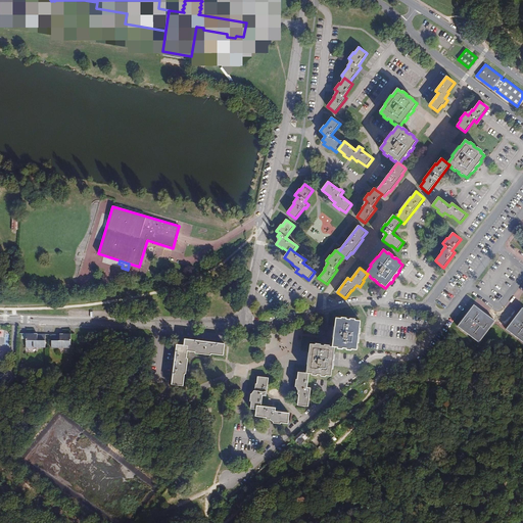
[(479,342),(494,321),(474,305),(458,326),(479,342)]
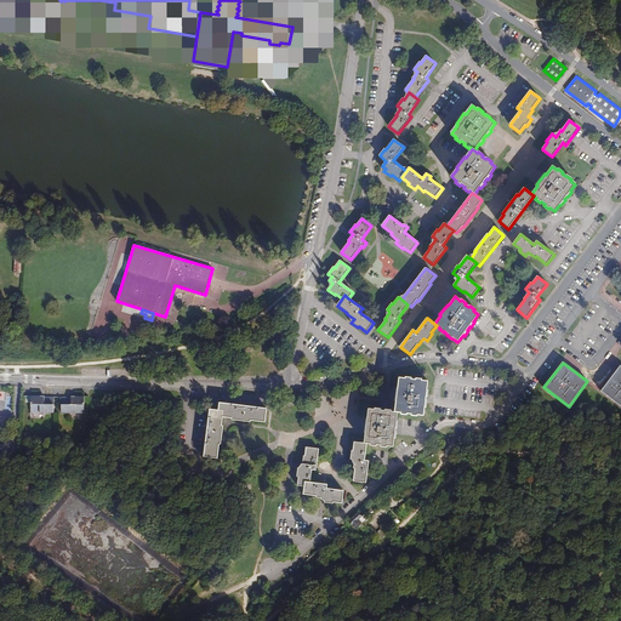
[(620,406),(620,366),(600,391),(620,406)]
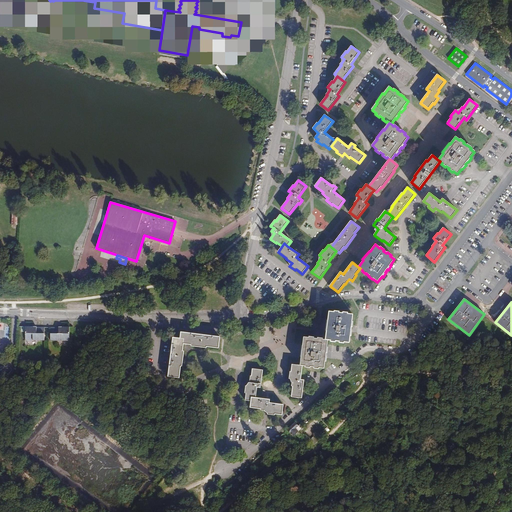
[(325,340),(328,340),(331,340),(330,342),(335,342),(336,341),(339,341),(339,343),(344,343),(344,342),(349,343),(350,336),(351,336),(352,330),(351,330),(351,327),(352,327),(353,322),(352,321),(353,315),(348,314),(348,313),(343,312),(343,313),(339,313),(339,312),(334,311),(334,312),(329,312),(328,320),(327,320),(325,331),(327,331),(325,340)]
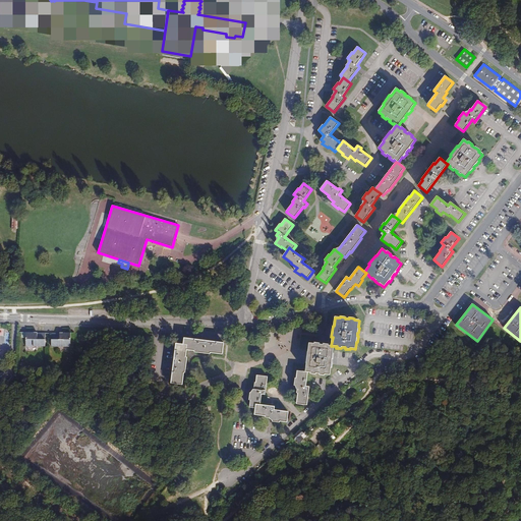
[(45,346),(45,332),(38,332),(38,331),(26,331),(25,345),(45,346)]
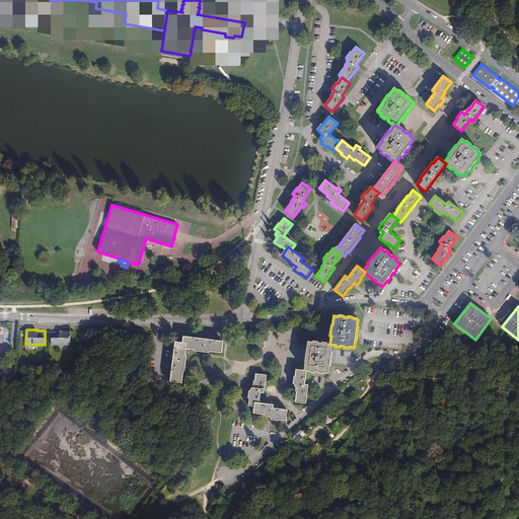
[(70,346),(71,331),(60,330),(60,331),(52,331),(51,345),(70,346)]
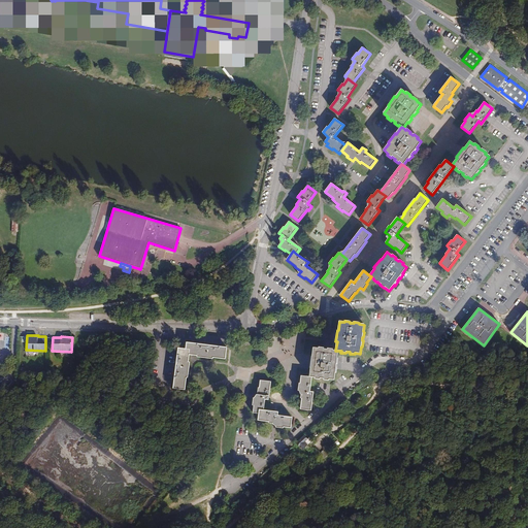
[(187,342),(186,350),(178,349),(173,389),(185,390),(187,377),(188,377),(190,362),(189,362),(189,355),(197,356),(197,357),(212,359),(213,357),(225,359),(227,348),(187,342)]
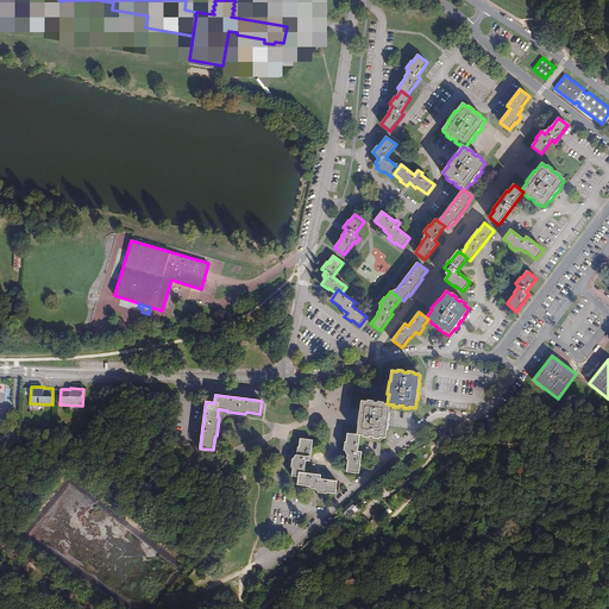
[(358,425),(357,434),(359,435),(363,435),(363,437),(369,438),(369,437),(374,437),(374,438),(380,439),(380,438),(385,438),(387,429),(388,429),(389,424),(388,424),(388,420),(389,420),(390,413),(389,413),(390,405),(387,405),(383,403),(384,402),(378,402),(377,403),(374,402),(374,401),(368,401),(368,402),(362,401),(360,412),(358,412),(357,425),(358,425)]
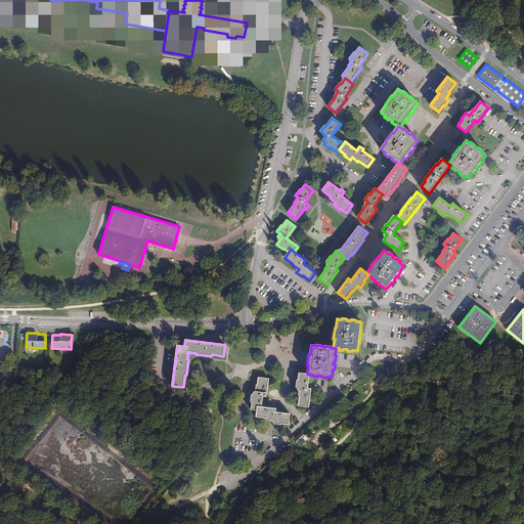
[(307,389),(309,375),(307,374),(299,373),(298,381),(297,380),(296,388),(297,388),(299,388),(299,391),(299,395),(300,395),(298,406),(309,407),(311,389),(307,389)]
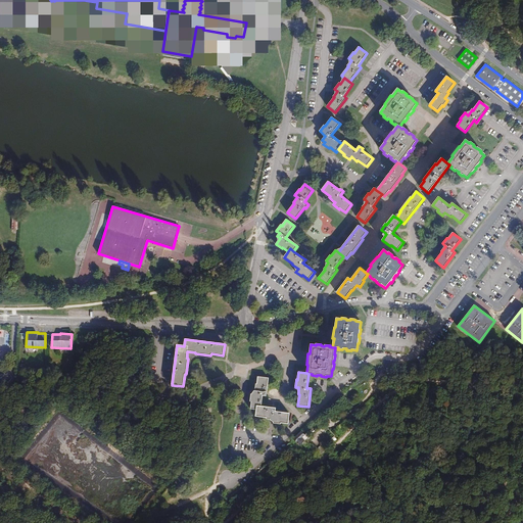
[(253,410),(256,410),(257,406),(262,407),(263,395),(266,396),(268,378),(258,377),(257,384),(255,384),(254,391),(254,394),(251,394),(250,401),(251,401),(250,409),(253,410)]
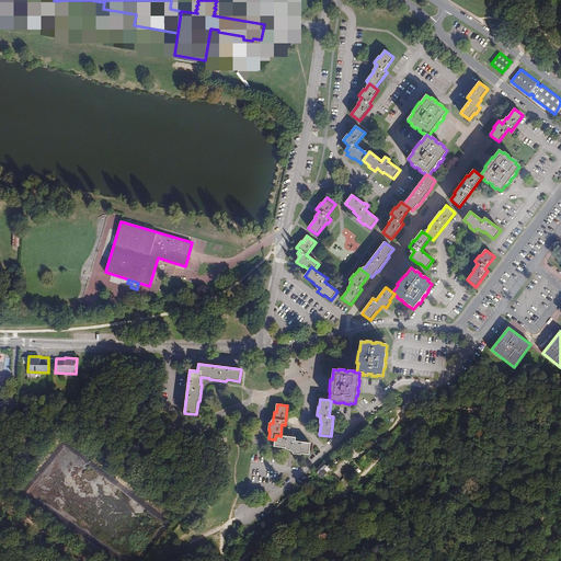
[(276,435),(275,439),(275,444),(274,446),(286,448),(286,449),(289,449),(294,450),(293,453),(293,454),(301,455),(301,454),(309,455),(310,444),(295,442),(295,438),(281,436),(276,435)]
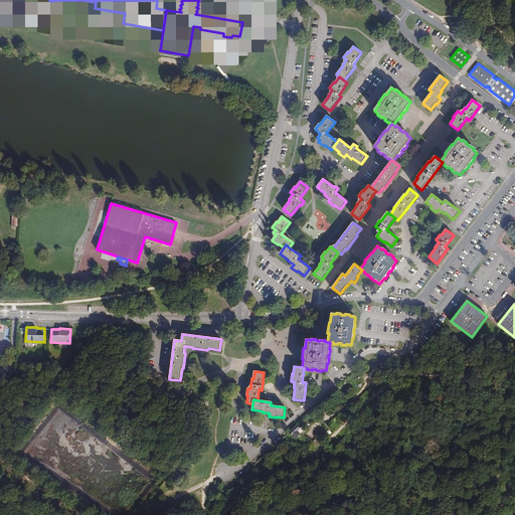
[(297,426),(291,433),(296,438),(302,432),(297,426)]
